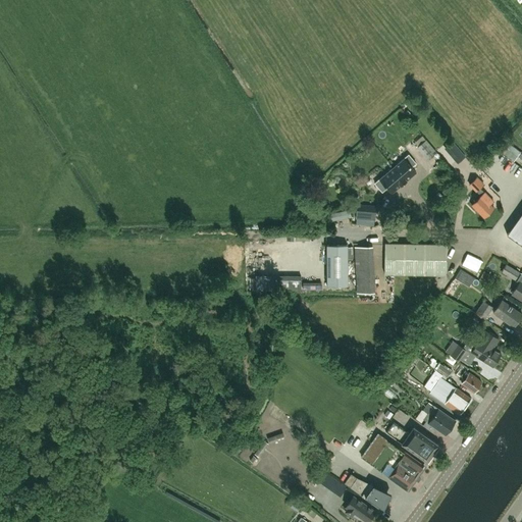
[(418,147),(428,159),(436,152),(425,140),(418,147)]
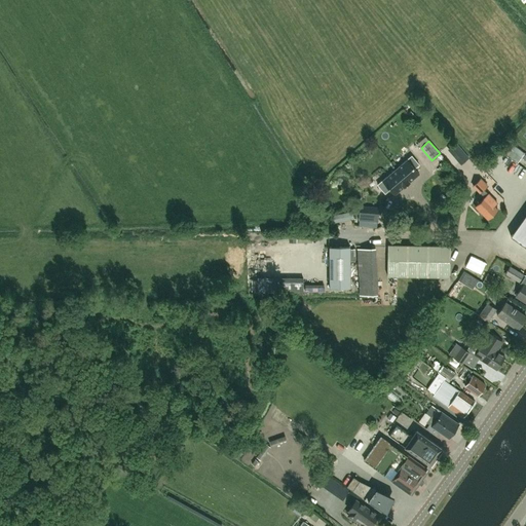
[(448,149),(461,164),(470,158),(456,143),(448,149)]
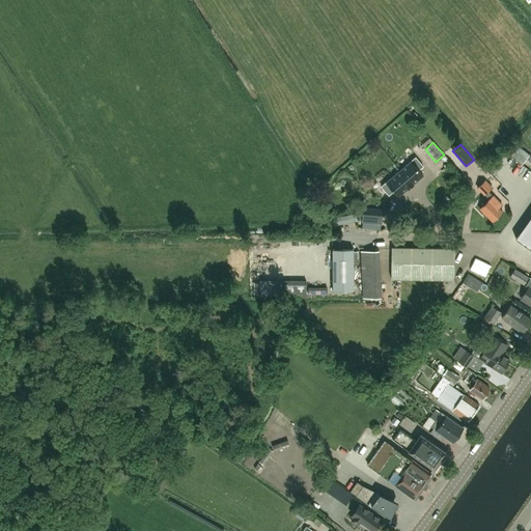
[(416,158),(398,172),(411,187),(414,184),(423,175),(418,170),(423,166),(416,158)]
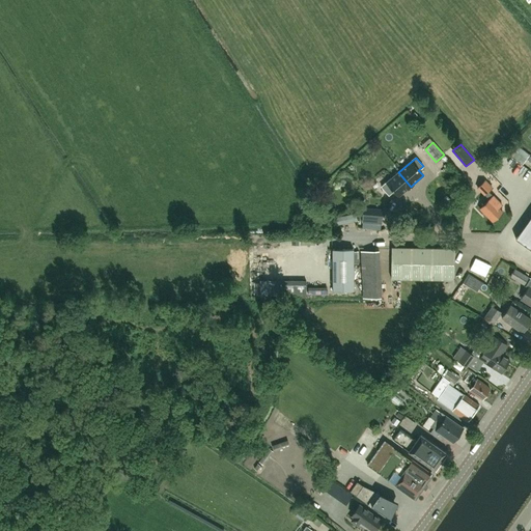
[(523,176),(527,173),(521,165),(516,168),(523,176)]
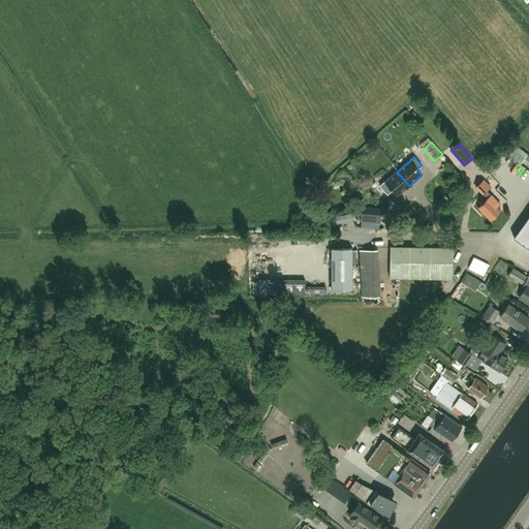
[(397,172),(379,186),(387,194),(392,190),(396,196),(406,188),(409,186),(397,172)]
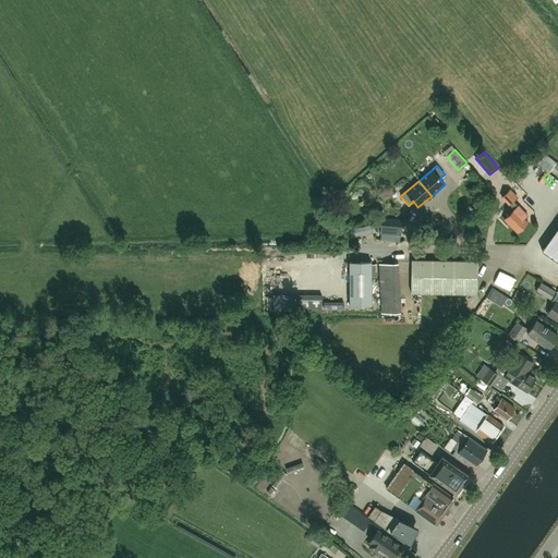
[(456,202),(462,207),(473,193),(466,187),(456,202)]
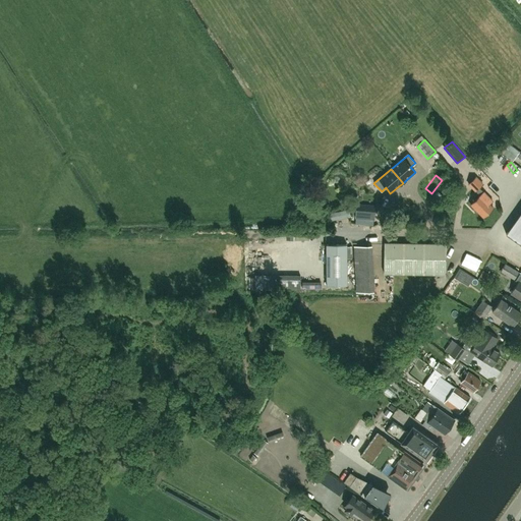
[(483,217),(493,208),(488,204),(491,200),(479,187),(482,183),(475,177),(468,183),(480,195),(471,205),(483,217)]
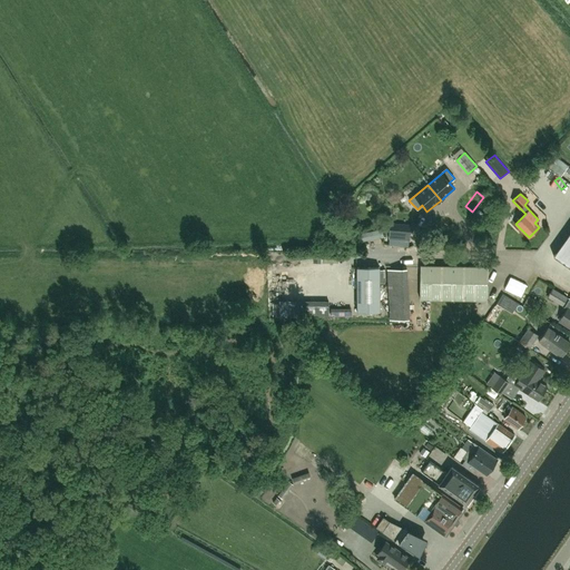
[(390,238),(397,238),(399,226),(391,225),(390,238)]
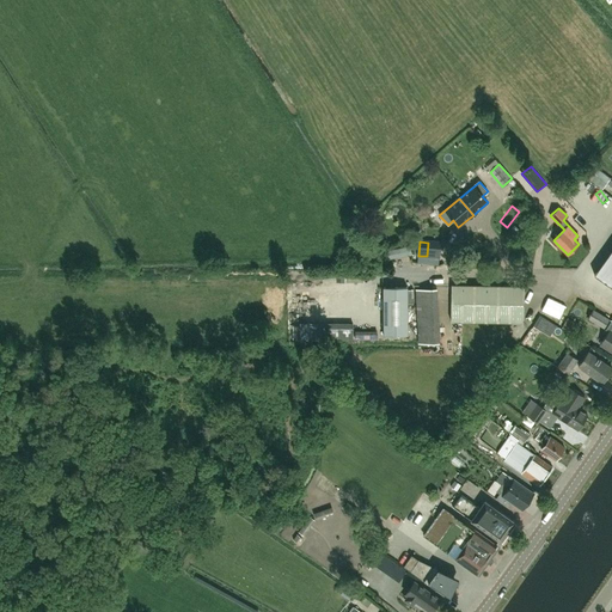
[(404,249),(390,254),(391,261),(405,256),(404,249)]
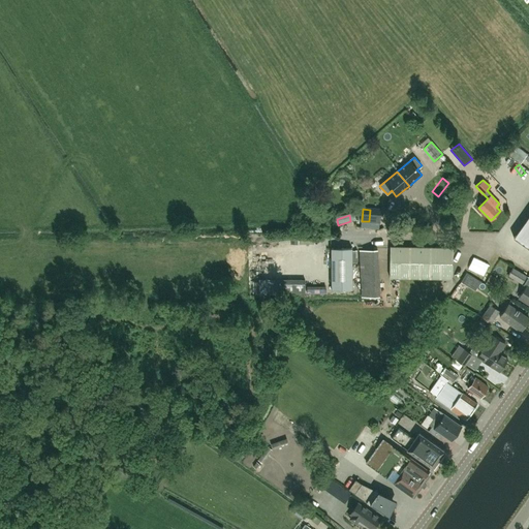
[(512,239),(522,245),(528,234),(528,222),(526,220),(512,239)]
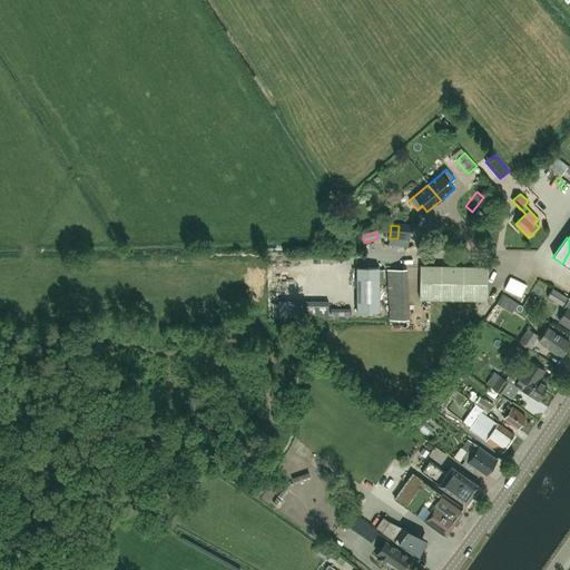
[(488,266),(420,265),(420,298),(487,300),(488,266)]
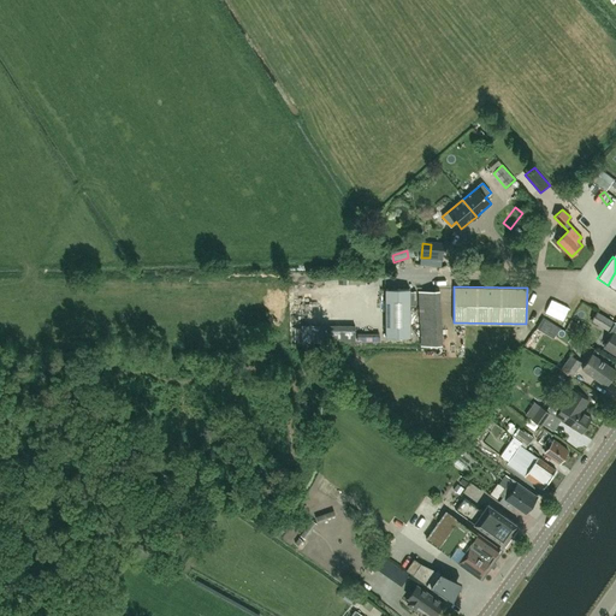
[(409,289),(385,289),(386,337),(410,337),(409,289)]
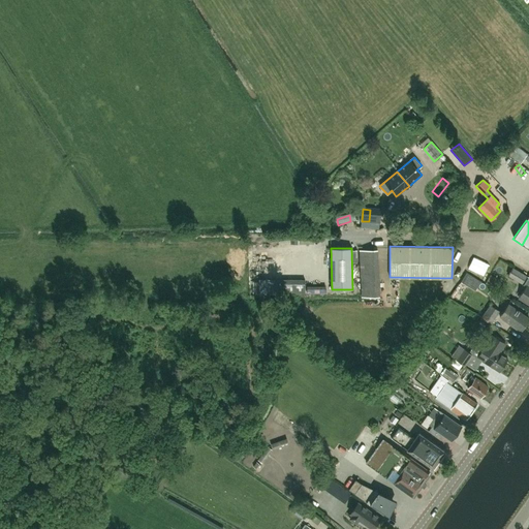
[(379,296),(377,249),(360,250),(362,297),(379,296)]
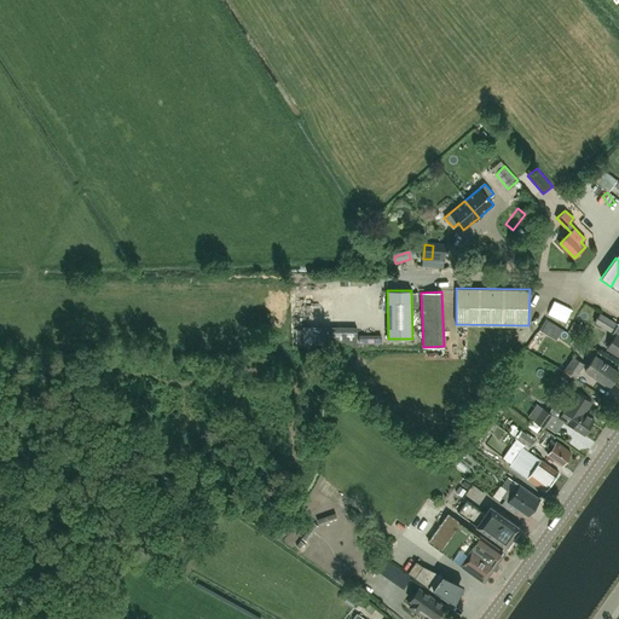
[(600,313),(595,323),(611,331),(615,323),(600,313)]
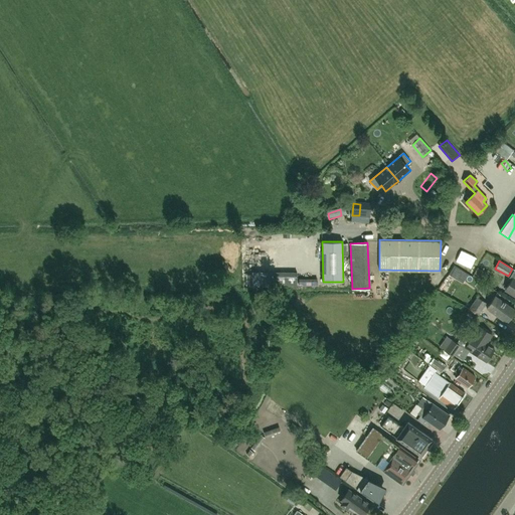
[(275,273),(275,285),(297,285),(297,273),(275,273)]
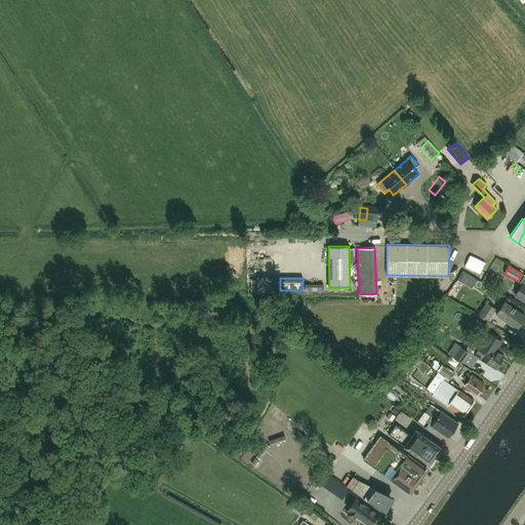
[(524,300),(524,283),(523,283),(520,288),(516,294),(516,295),(524,300)]
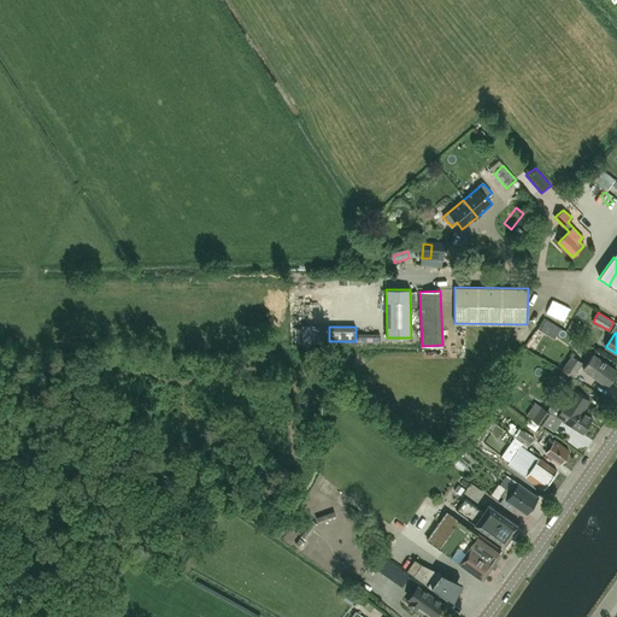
[(607,386),(616,371),(616,370),(593,354),(583,369),(607,386)]
